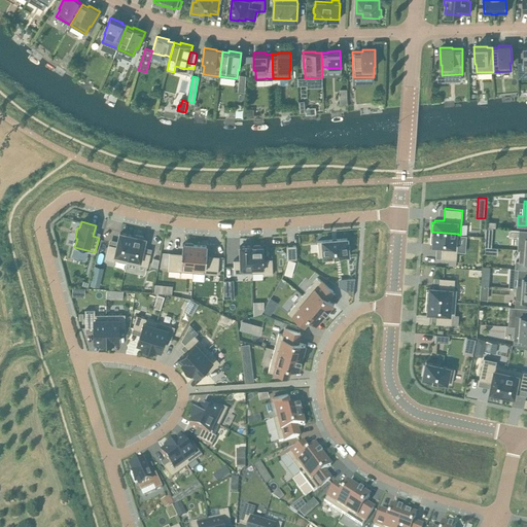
[(518,249),(520,250),(520,249),(526,249),(526,230),(520,230),(518,249)]
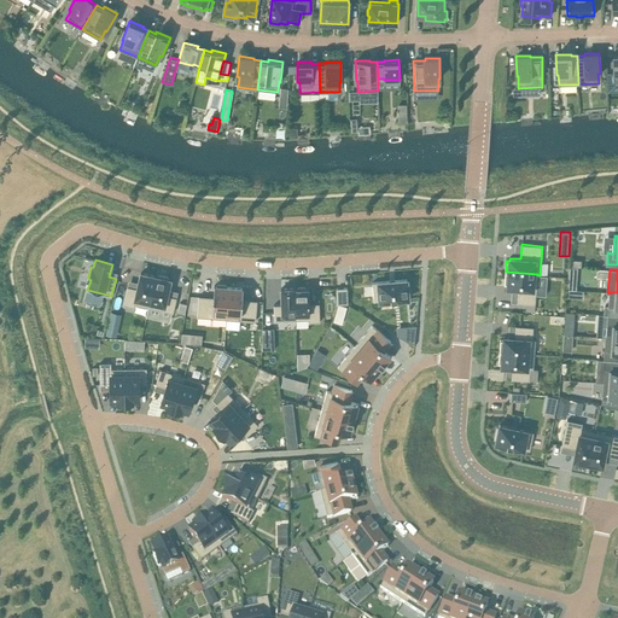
[(506,272),(505,284),(507,284),(507,287),(512,287),(519,287),(518,303),(535,304),(537,275),(537,274),(506,272)]
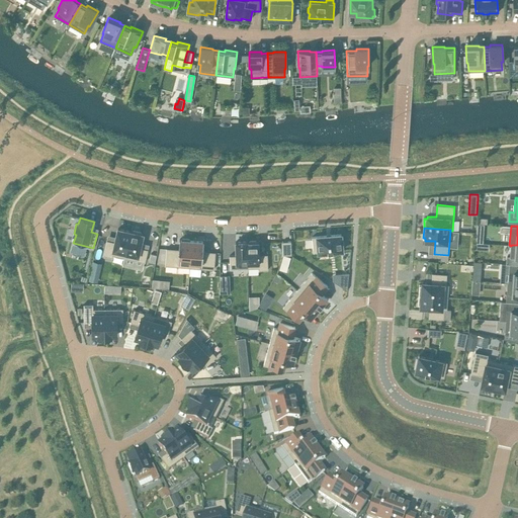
[(107,240),(103,255),(112,257),(113,255),(124,257),(131,231),(118,229),(116,237),(115,242),(107,240)]
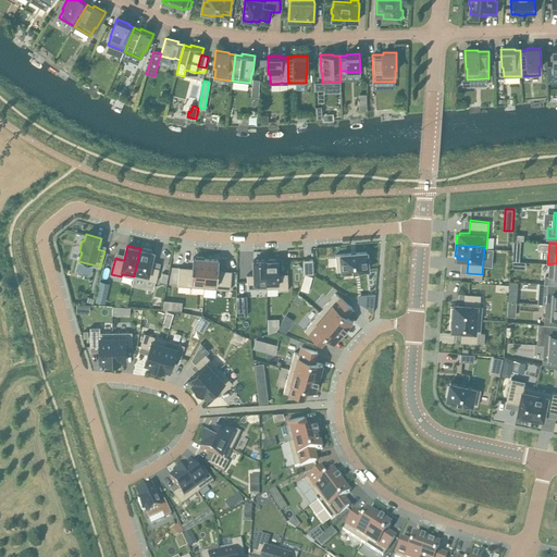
[(140,248),(134,276),(157,282),(160,268),(150,265),(151,260),(153,251),(140,248)]
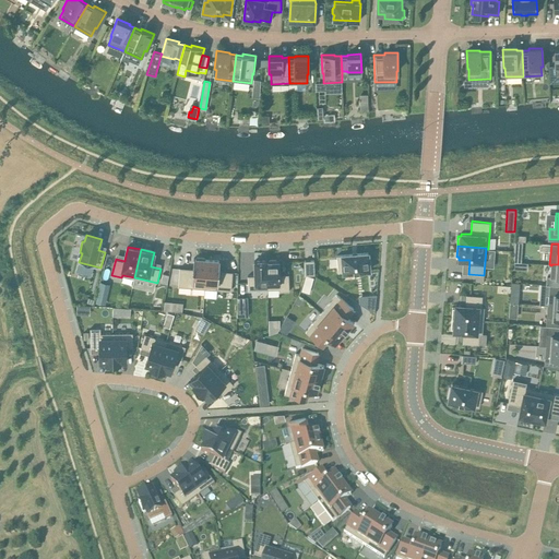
[(371,271),(370,251),(341,253),(343,273),(371,271)]
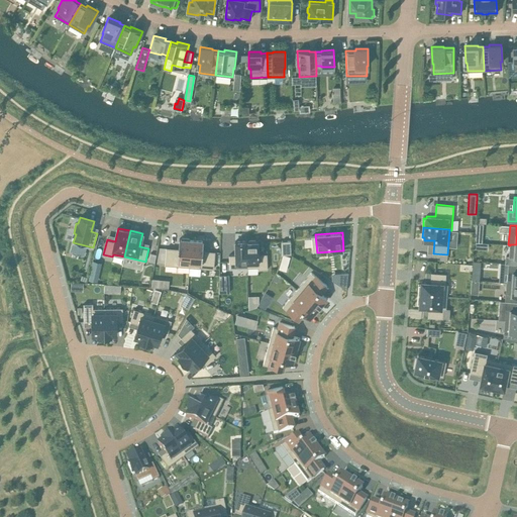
[(167,247),(166,265),(190,267),(192,240),(190,239),(190,238),(182,237),(182,239),(180,239),(180,238),(179,248),(167,247)]
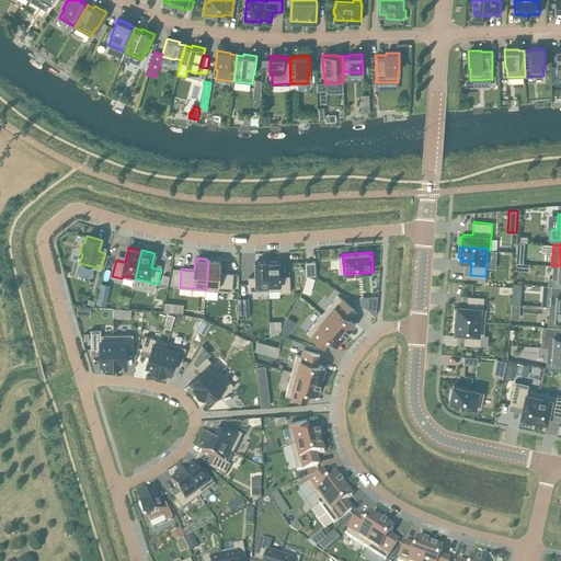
[(208,261),(206,289),(232,292),(233,273),(220,272),(221,261),(220,261),(220,262),(208,261)]
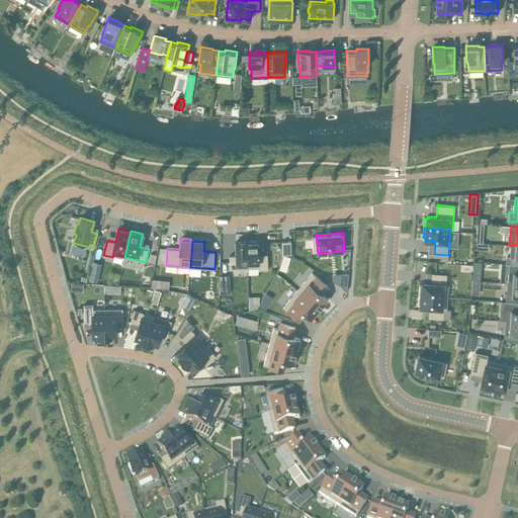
[(237,255),(230,255),(231,268),(248,268),(247,242),(248,242),(248,241),(236,242),(237,255)]
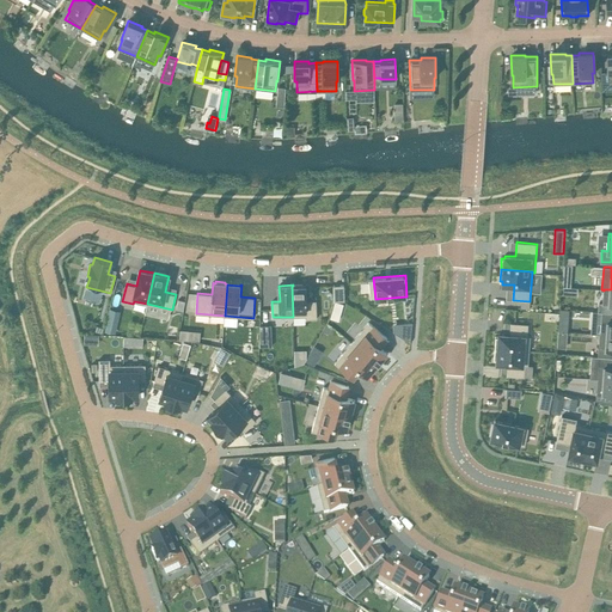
[(293,286),(292,286),(293,317),(306,316),(306,319),(317,318),(317,300),(306,300),(306,286),(303,286),(303,285),(295,285),(295,286),(293,286)]
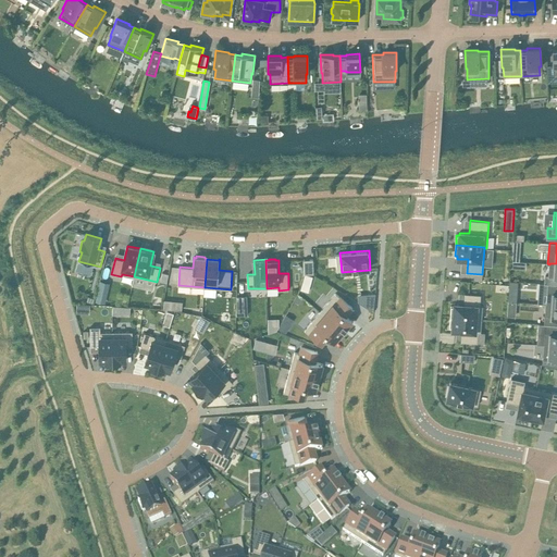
[(313,259),(304,260),(304,273),(313,273),(313,259)]
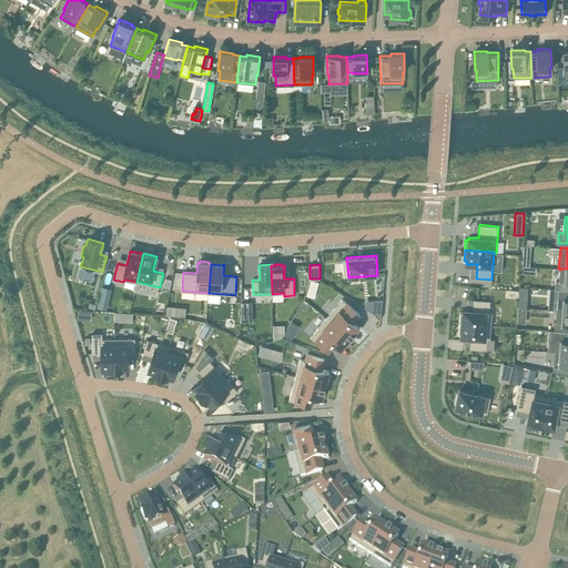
[(556,281),(556,290),(559,290),(567,290),(567,269),(560,269),(560,270),(559,282),(556,281)]
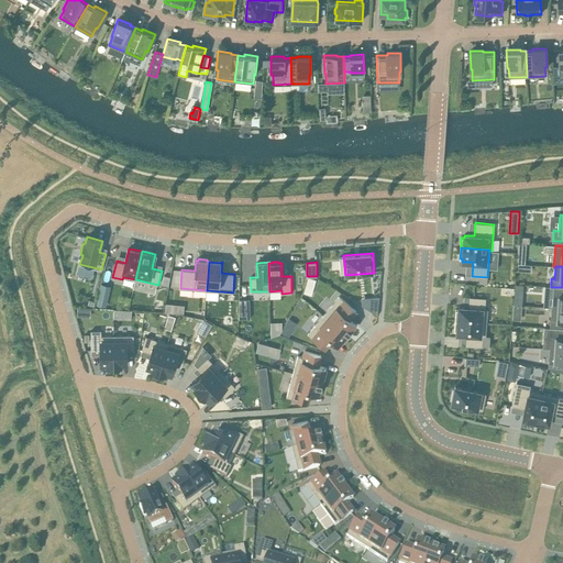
[(309,277),(307,285),(313,287),(316,279),(309,277)]
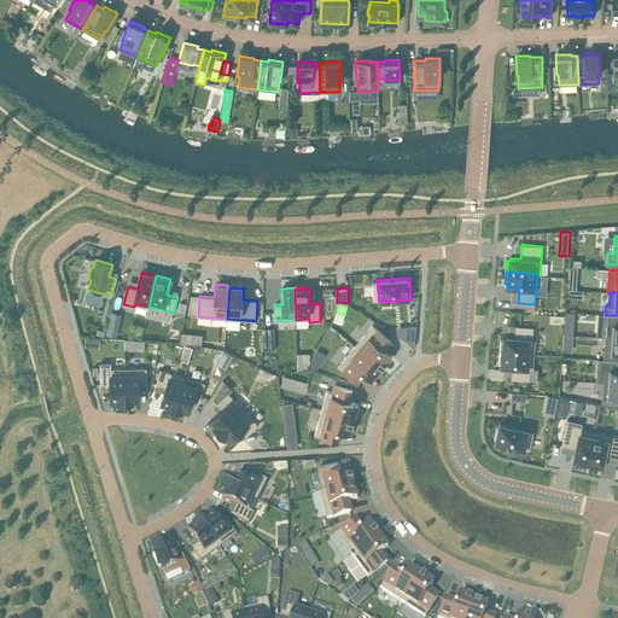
[(111,312),(108,327),(118,330),(121,314),(111,312)]
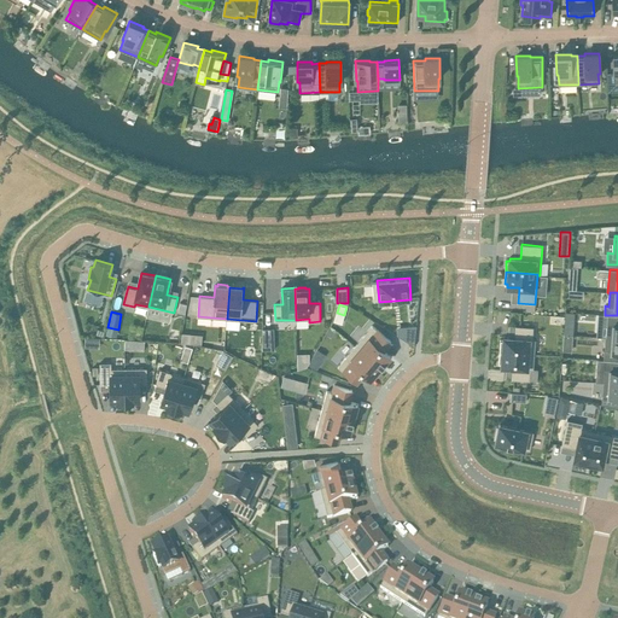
[(606,337),(617,338),(617,315),(608,315),(606,337)]
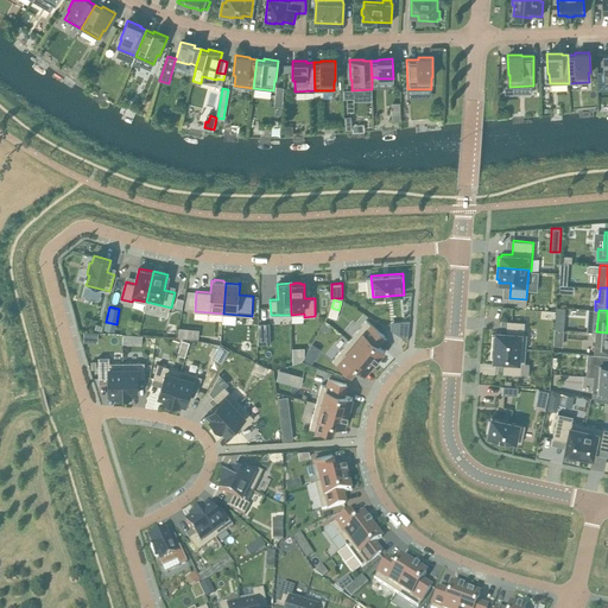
[(492,334),(492,346),(526,348),(526,334),(524,334),(525,322),(507,321),(507,333),(500,331),(495,331),(495,334),(492,334)]
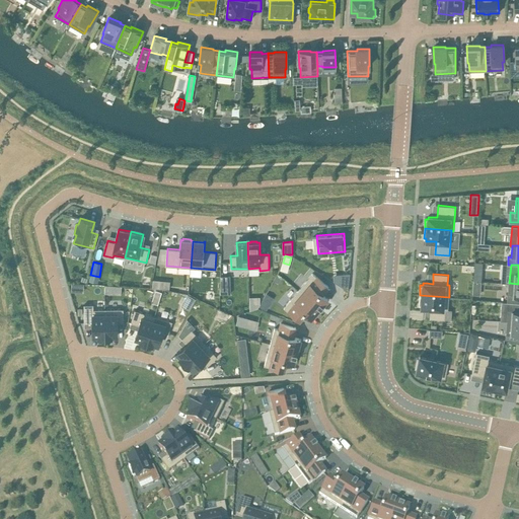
[(316,275),(301,292),(320,309),(329,298),(323,294),(329,286),(316,275)]
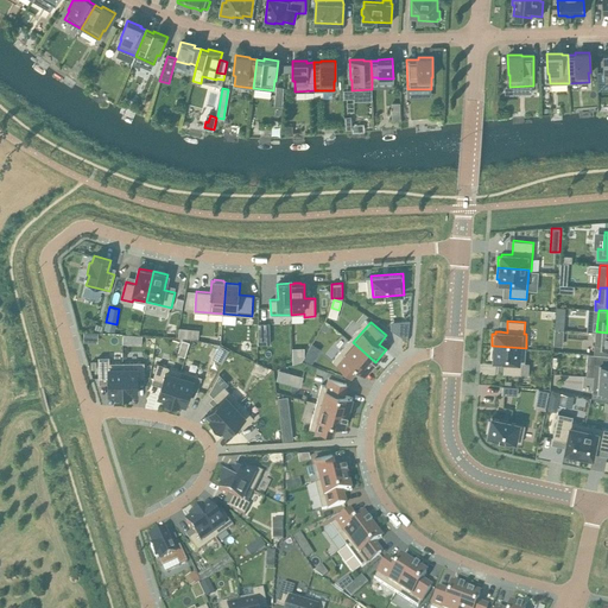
[(555,329),(553,344),(562,344),(563,329),(555,329)]
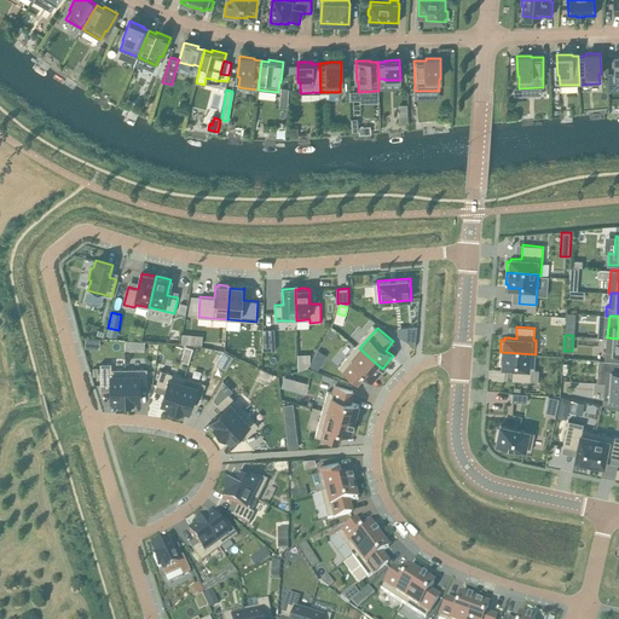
[(606,337),(605,360),(606,360),(618,362),(618,358),(618,339),(607,337),(606,337)]
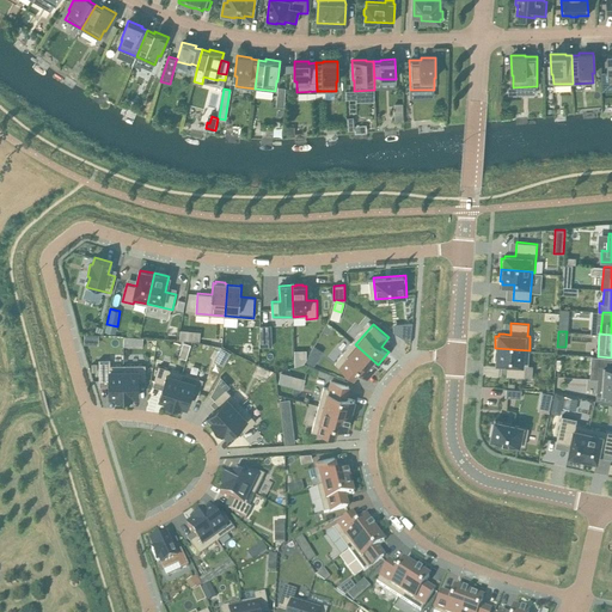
[(368,377),(378,365),(355,344),(337,366),(354,379),(361,371),(368,377)]
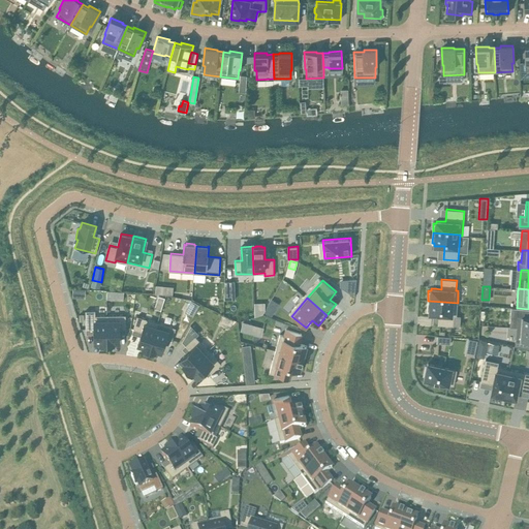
[(428,301),(427,311),(430,311),(429,313),(433,314),(439,314),(438,324),(454,325),(454,315),(457,315),(458,303),(428,301)]
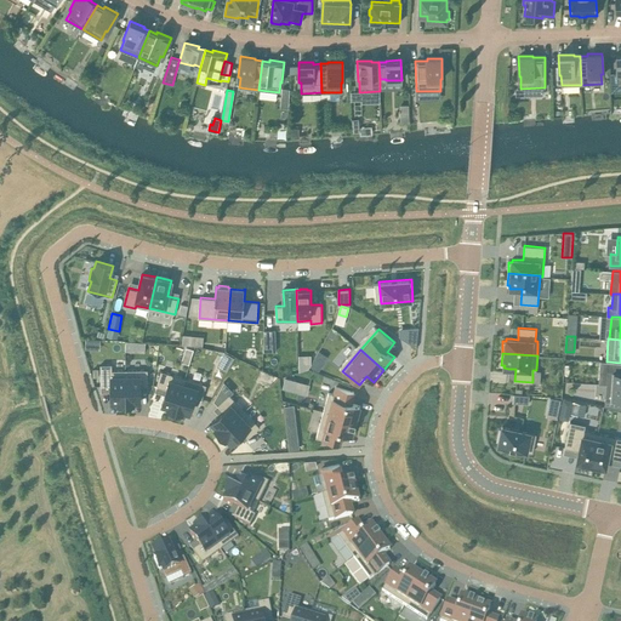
[(315,358),(311,366),(319,371),(324,363),(315,358)]
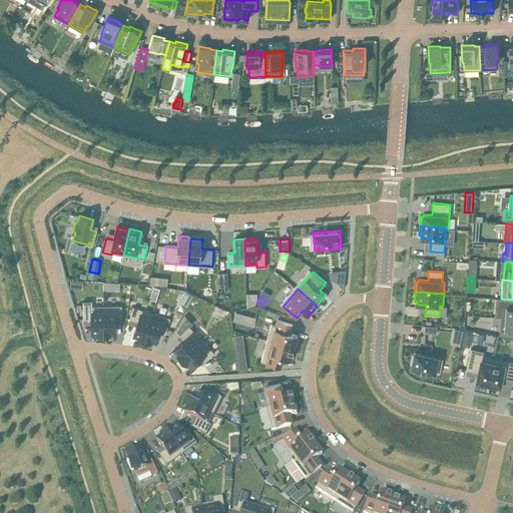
[(501,318),(512,318),(512,300),(502,299),(501,318)]
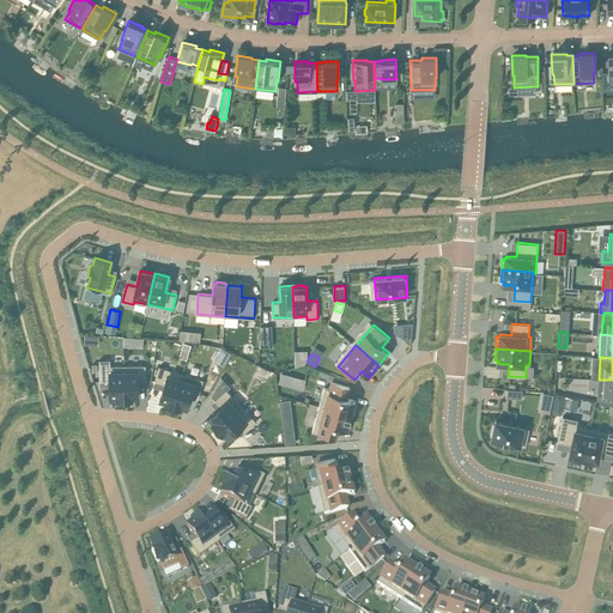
[(110,359),(99,359),(99,381),(110,381),(110,396),(116,396),(116,398),(125,398),(123,365),(110,365),(110,359)]
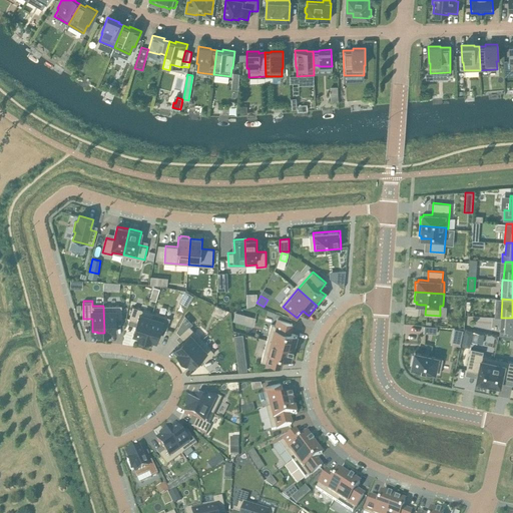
[(122,306),(103,306),(104,333),(111,333),(111,332),(116,332),(115,318),(122,318),(122,306)]
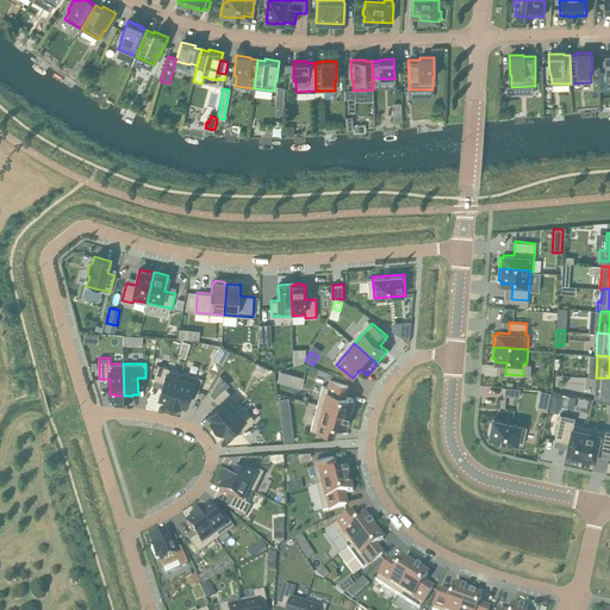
[(159,365),(154,379),(163,383),(159,397),(165,399),(165,400),(172,403),(181,372),(159,365)]
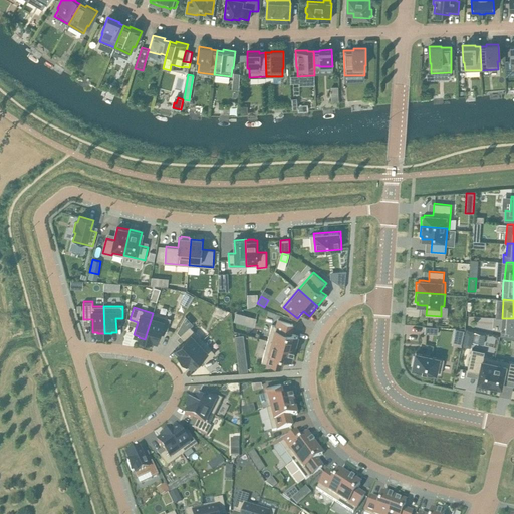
[(153,313),(145,339),(152,341),(152,340),(157,341),(161,328),(167,330),(171,318),(153,313)]
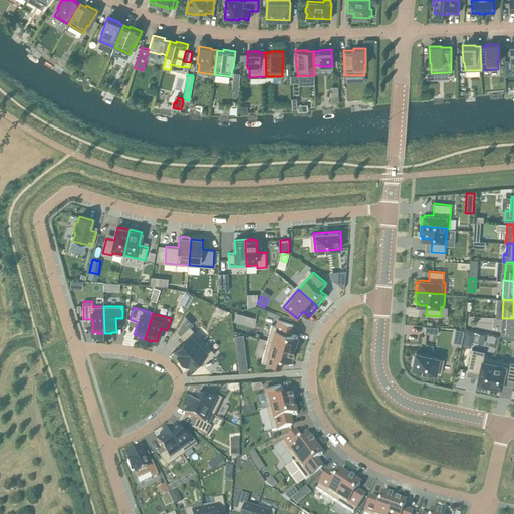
[(236,313),(234,321),(242,323),(244,315),(236,313)]
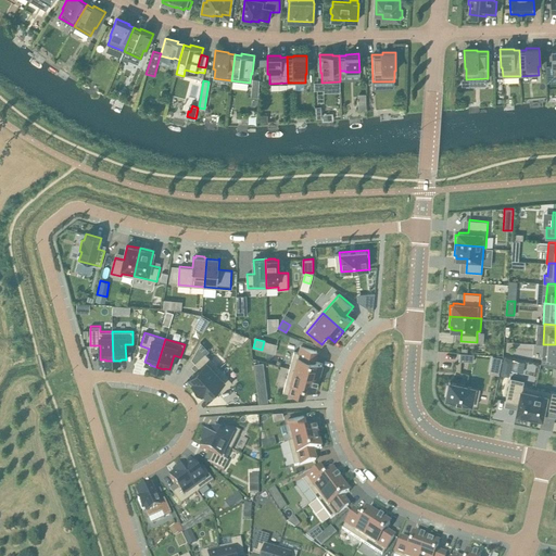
[(200,368),(189,378),(193,381),(192,382),(198,388),(219,367),(206,354),(209,351),(201,342),(191,358),(196,363),(200,368)]
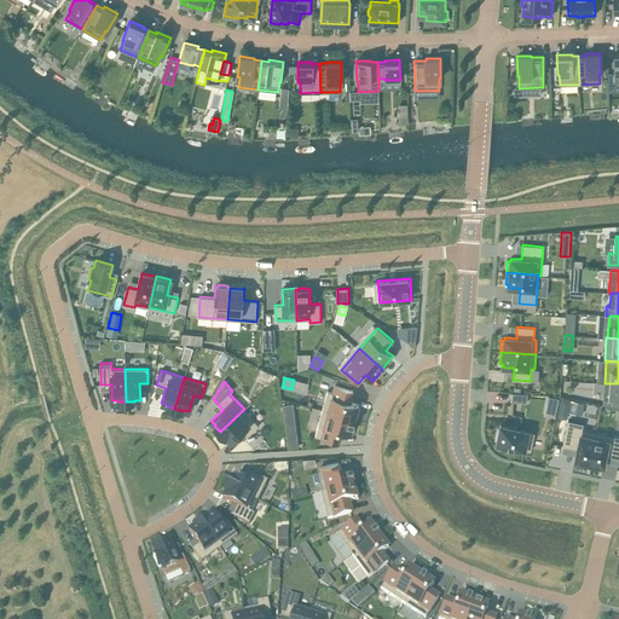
[(618,383),(605,383),(602,405),(618,408),(618,383)]
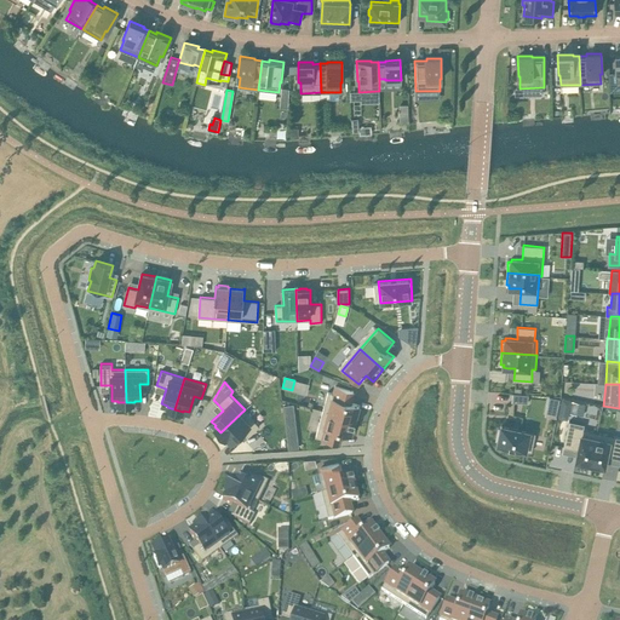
[(328,392),(323,411),(355,419),(359,405),(350,402),(354,391),(336,386),(334,394),(328,392)]
